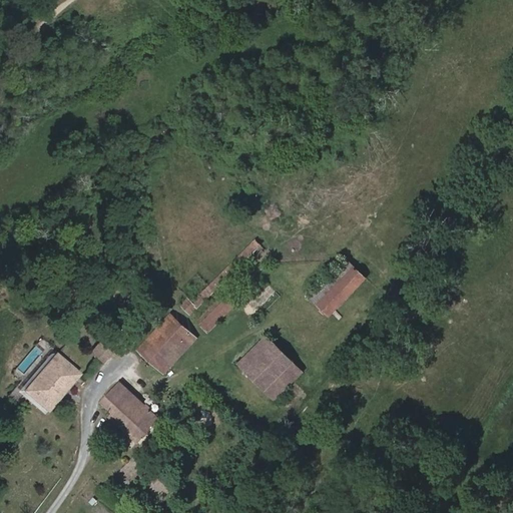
[(261,243),(255,238),(192,301),(187,297),(180,304),(190,314),(261,243)]
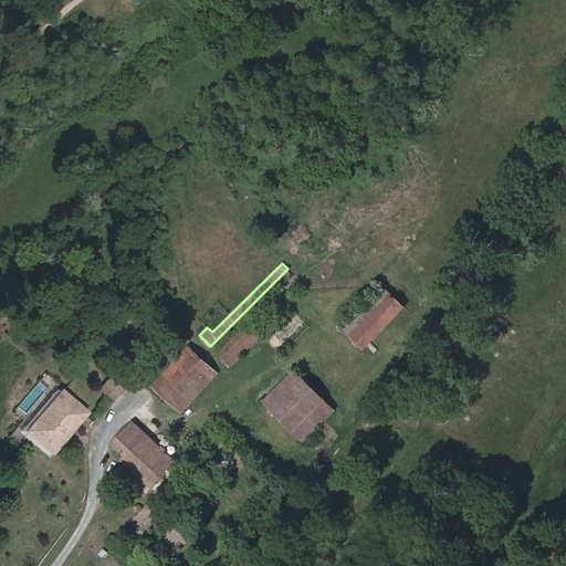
[(345,328),(352,335),(391,292),(385,285),(345,328)]
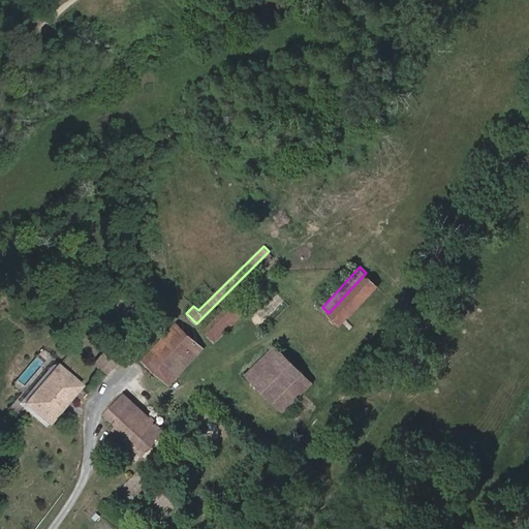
[(378,285),(366,273),(329,313),(340,323),(378,285)]
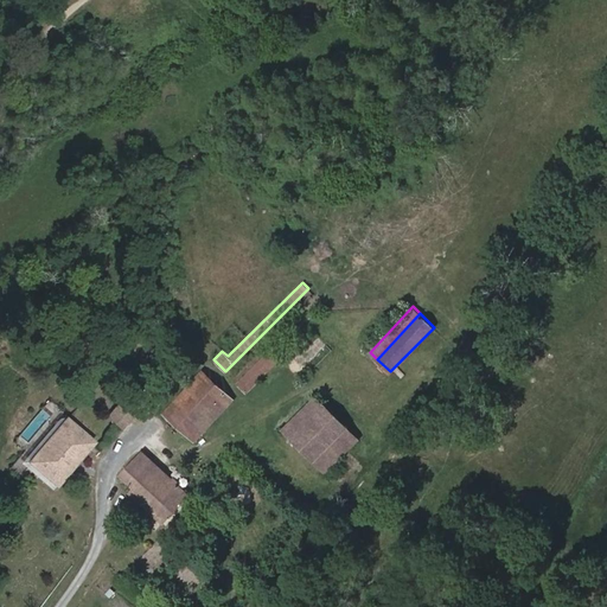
[(279,357),(270,350),(237,383),(247,391),(279,357)]
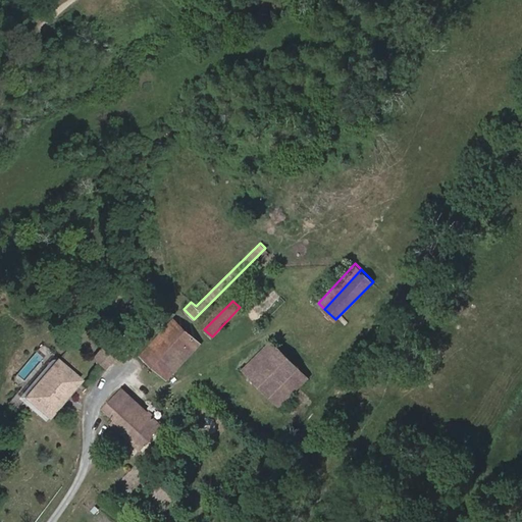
[(199,343),(172,319),(141,355),(167,378),(199,343)]
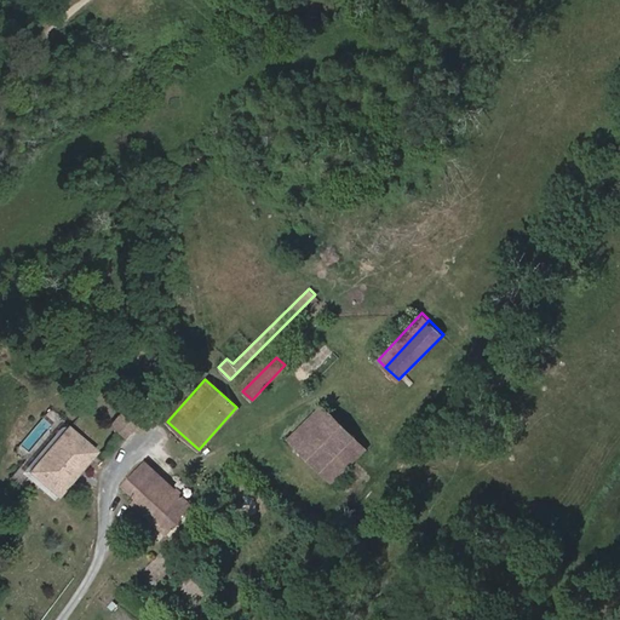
[(367,449),(323,405),(291,438),(334,481),(367,449)]
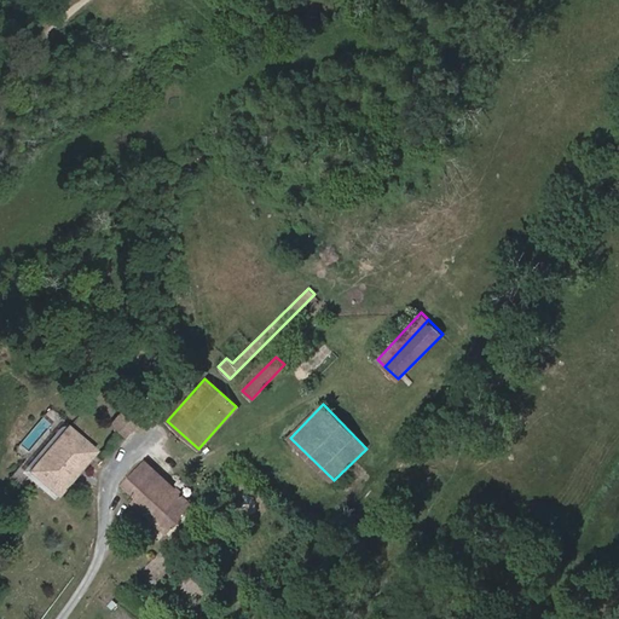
[(139,420),(125,408),(110,423),(125,437),(139,420)]
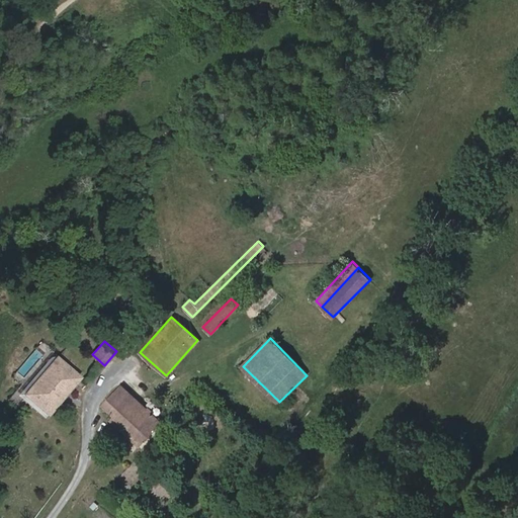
[(81,377),(58,357),(26,394),(50,414),(81,377)]
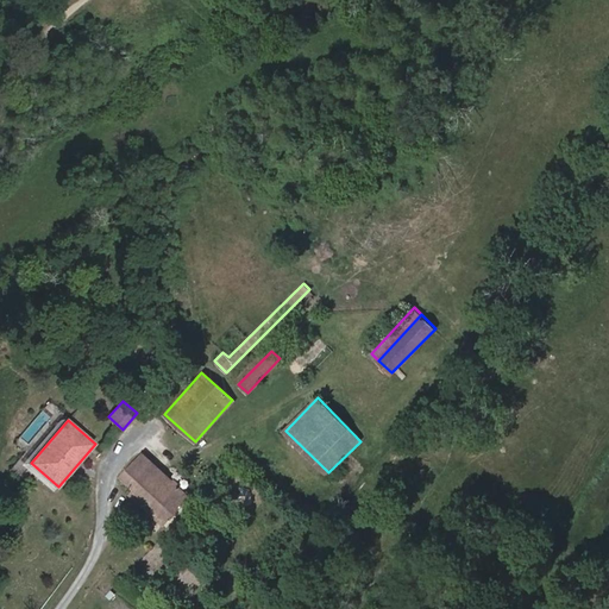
[(135,489),(167,519),(188,494),(143,453),(121,477),(135,489)]
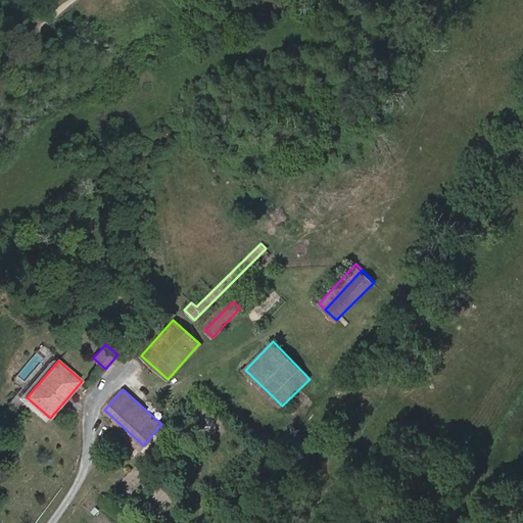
[(143,445),(115,420),(111,424),(139,449),(143,445)]
